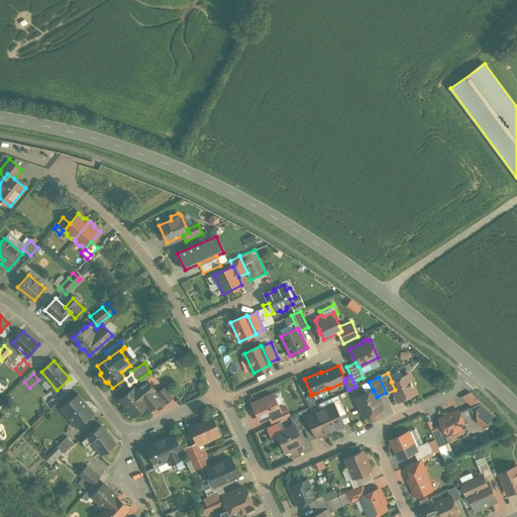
[(392,382),(391,382),(395,390),(400,401),(417,393),(414,387),(416,382),(411,380),(411,379),(405,381),(403,377),(392,382)]
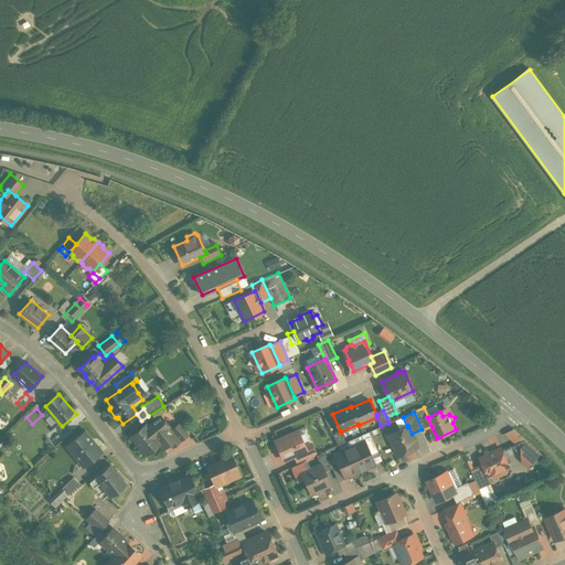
[(150,425),(148,424),(147,425),(146,424),(131,436),(147,454),(160,443),(164,448),(170,443),(164,436),(170,432),(168,428),(169,426),(161,416),(150,425)]
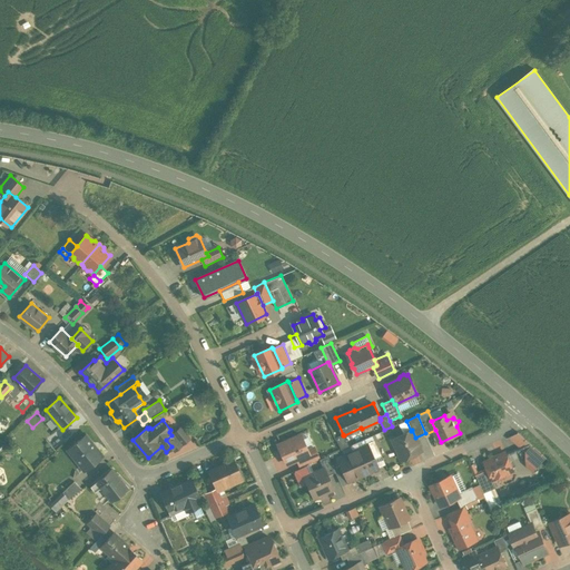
[(172,435),(166,440),(172,446),(174,450),(189,438),(182,428),(172,435)]
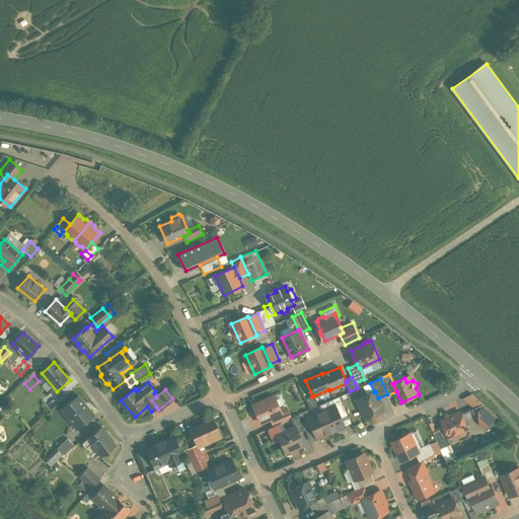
[(374,392),(358,399),(362,406),(361,409),(365,419),(383,411),(378,398),(375,391),(374,392)]
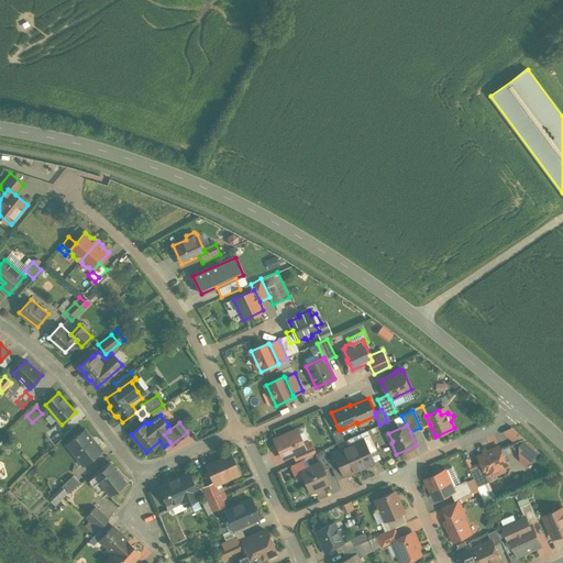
[(85,429),(67,443),(83,464),(101,450),(85,429)]
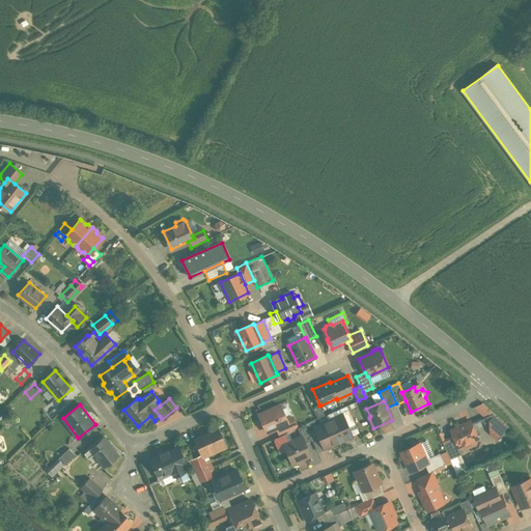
[(319,404),(312,408),(317,419),(325,416),(320,406),(319,406),(319,404)]
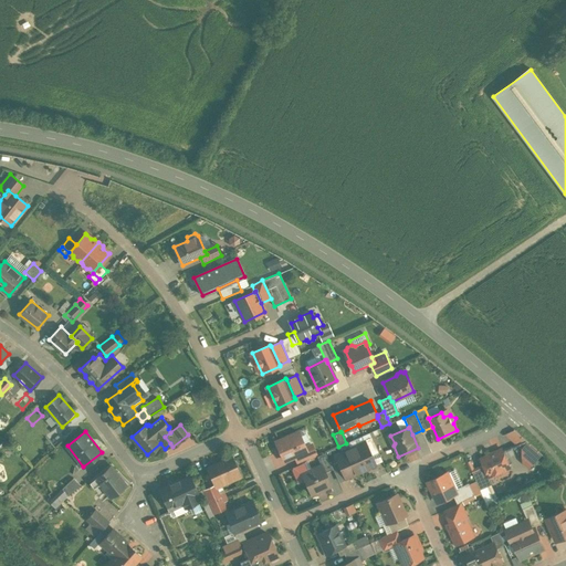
[(524,439),(515,431),(506,435),(519,446),(524,439)]
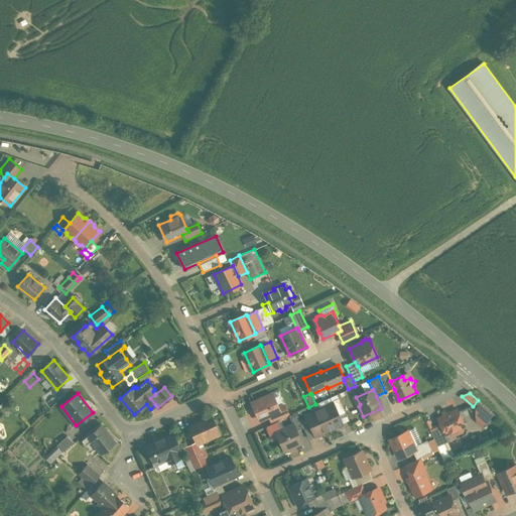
[(272,394),(252,403),(259,419),(272,414),(280,410),(278,407),(272,394)]
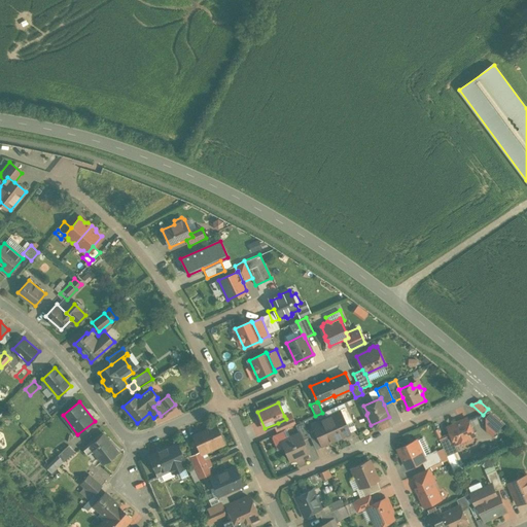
[(56,403),(46,411),(50,417),(60,409),(56,403)]
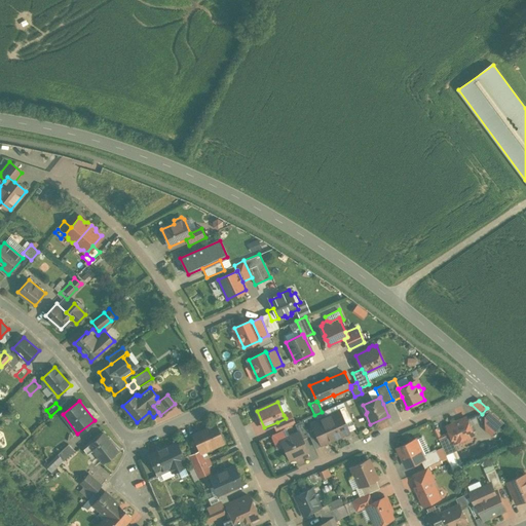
[(352,420),(345,406),(338,409),(340,413),(340,412),(345,423),(352,420)]
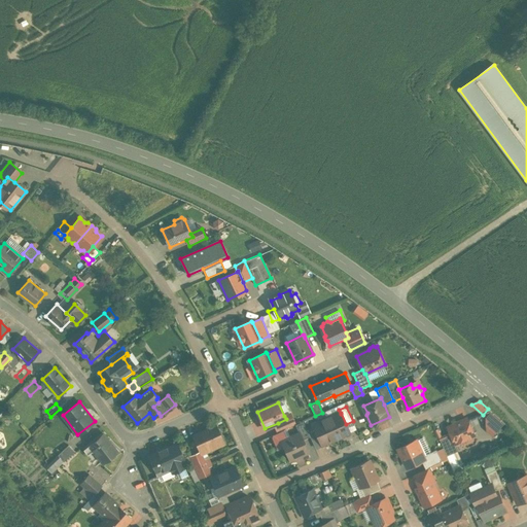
[(341,414),(336,416),(335,414),(326,418),(337,441),(341,438),(340,436),(350,432),(346,424),(341,413),(341,414)]
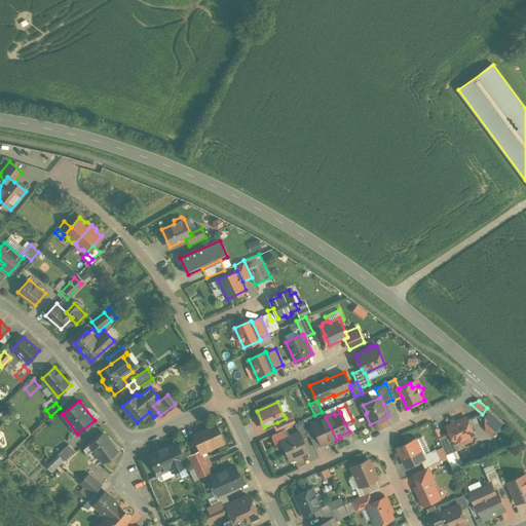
[(286,418),(277,422),(282,429),(295,424),(290,413),(284,415),(286,418)]
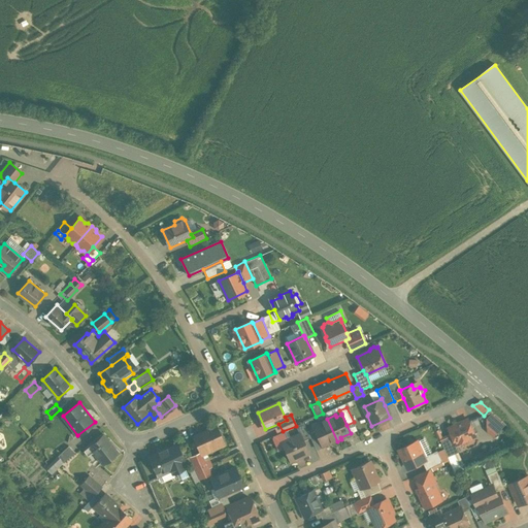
[(327,419),(312,425),(322,446),(332,441),(332,443),(337,441),(327,419)]
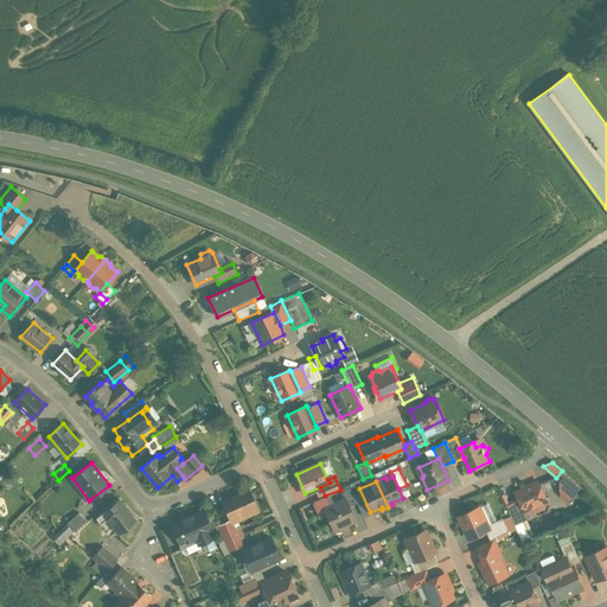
[(540,483),(529,486),(528,486),(524,487),(524,489),(517,492),(521,500),(525,511),(534,508),(536,509),(547,503),(548,500),(540,483)]
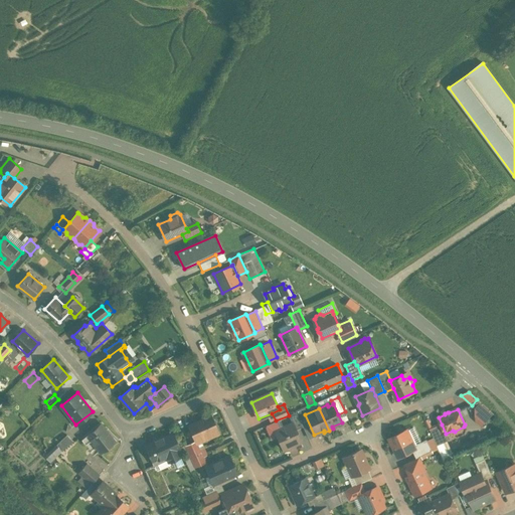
[(302,427),(295,412),(289,415),(292,423),(295,431),(302,427)]
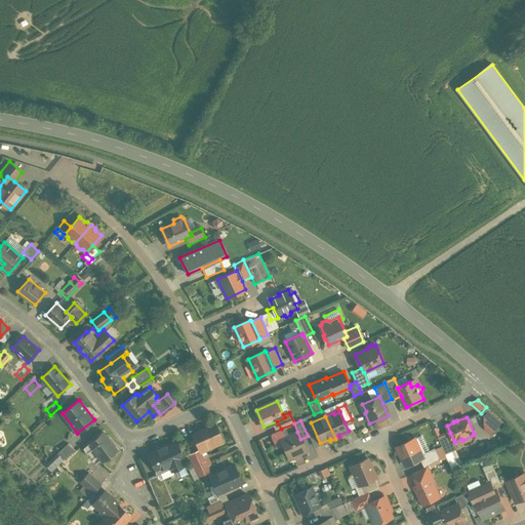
[(215,422),(197,432),(198,433),(193,435),(199,449),(200,449),(201,451),(224,441),(215,422)]
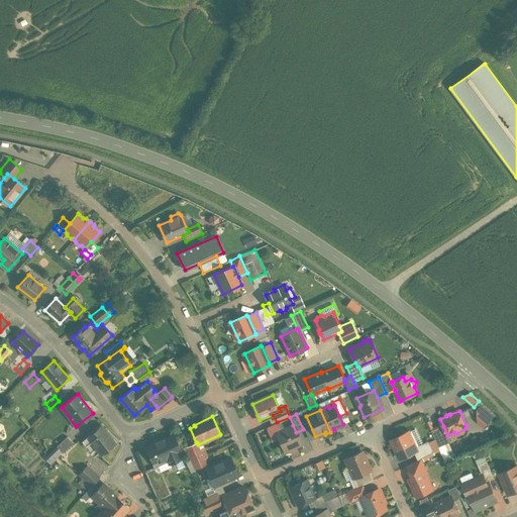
[(115,442),(102,425),(87,437),(92,441),(102,453),(115,442)]
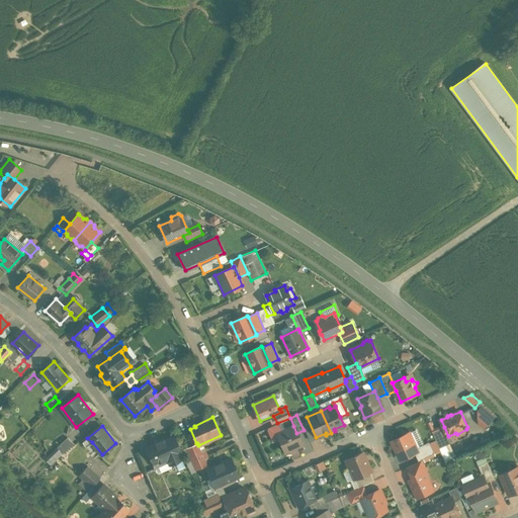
[(293,426),(276,433),(285,453),(289,450),(290,451),(295,449),(295,448),(303,445),(296,433),(293,426)]
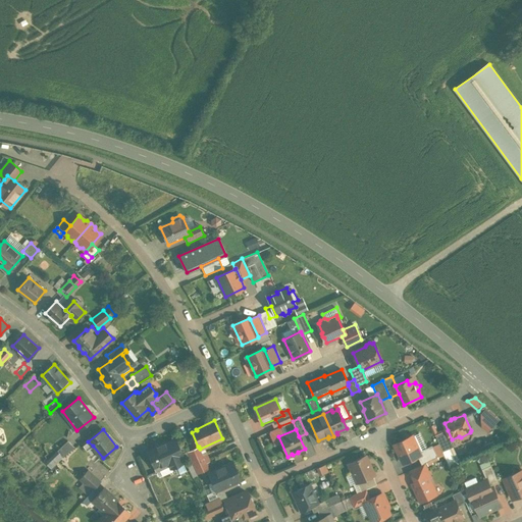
[(448,430),(436,434),(444,452),(450,449),(456,447),(452,439),(448,430)]
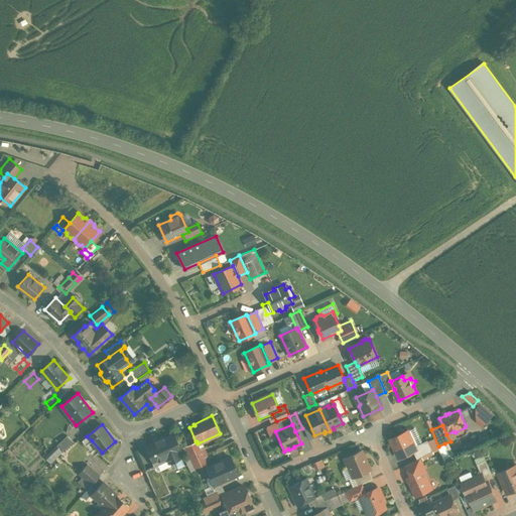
[(408,431),(391,439),(400,458),(413,452),(417,449),(415,446),(421,443),(414,428),(408,431)]
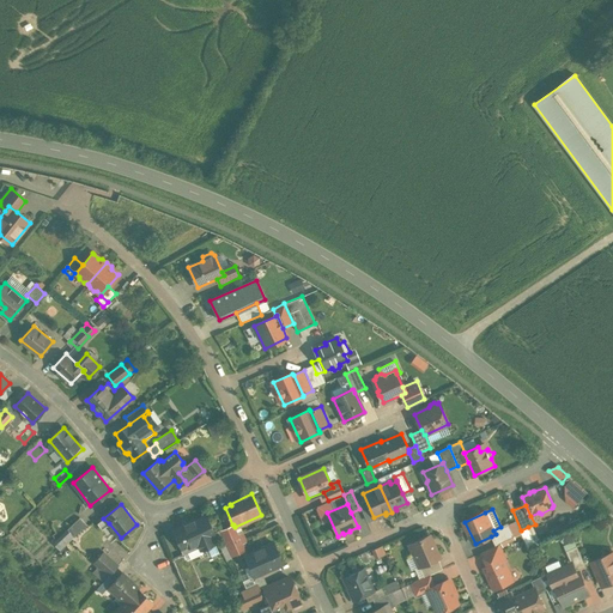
[(193,519),(183,523),(182,525),(183,526),(174,529),(184,553),(187,552),(190,558),(202,553),(201,548),(214,542),(211,536),(214,535),(205,515),(194,520),(193,519)]
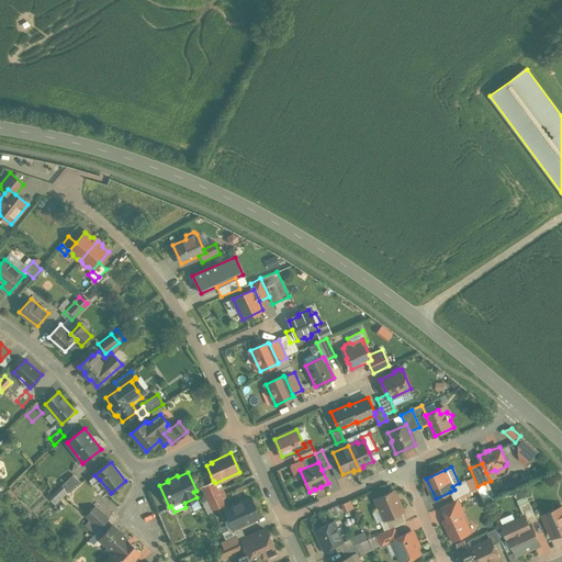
[(74,474),(62,485),(68,492),(80,481),(74,474)]
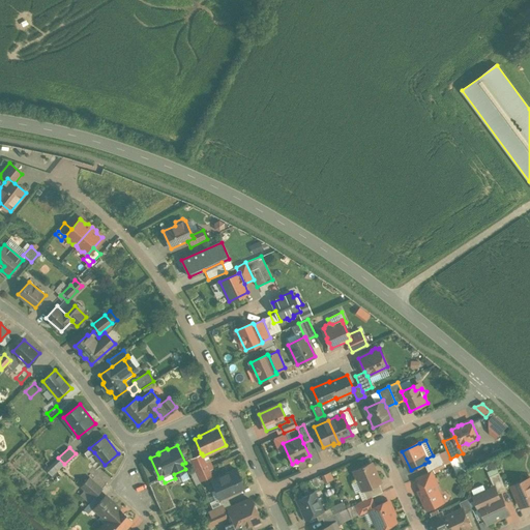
[(89,448),(84,452),(88,457),(94,452),(89,448)]
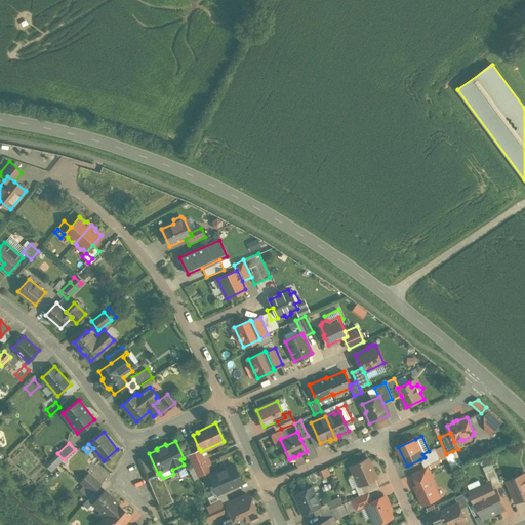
[(429,451),(422,454),(425,457),(420,459),(425,467),(441,459),(436,448),(429,451)]
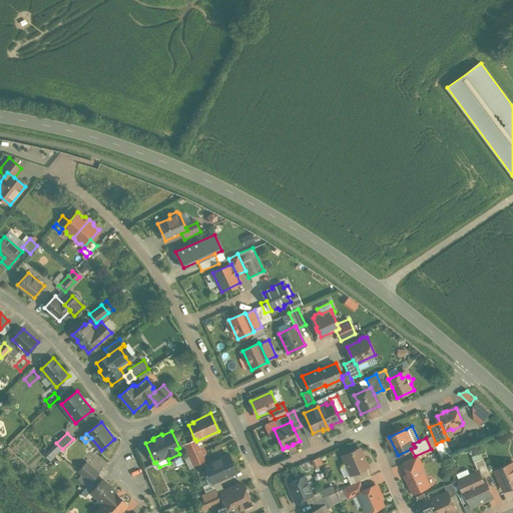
[(194,439),(184,444),(188,453),(199,448),(196,441),(195,441),(194,439)]
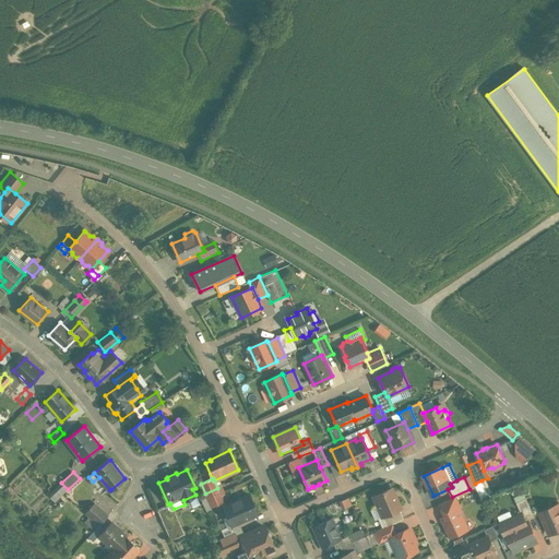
[(487,492),(482,480),(475,484),(483,500),(495,495),(492,490),(487,492)]
